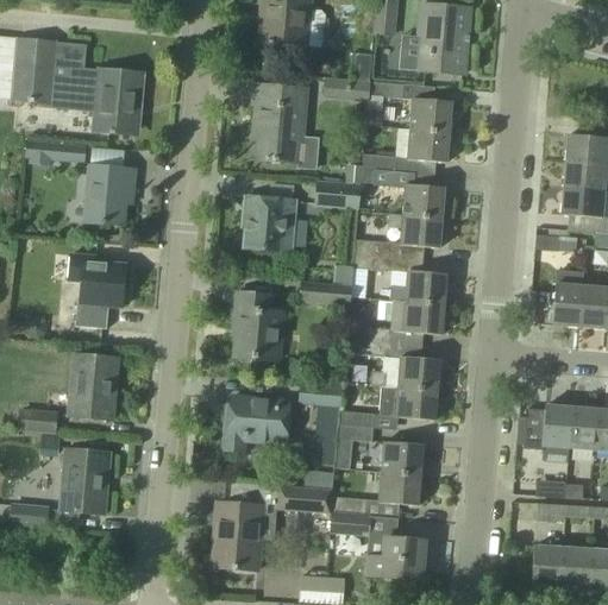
[(309,7),(311,0),(262,0),(258,42),(282,44),(306,46),(307,45),(323,46),(326,13),(321,8),(309,7)]
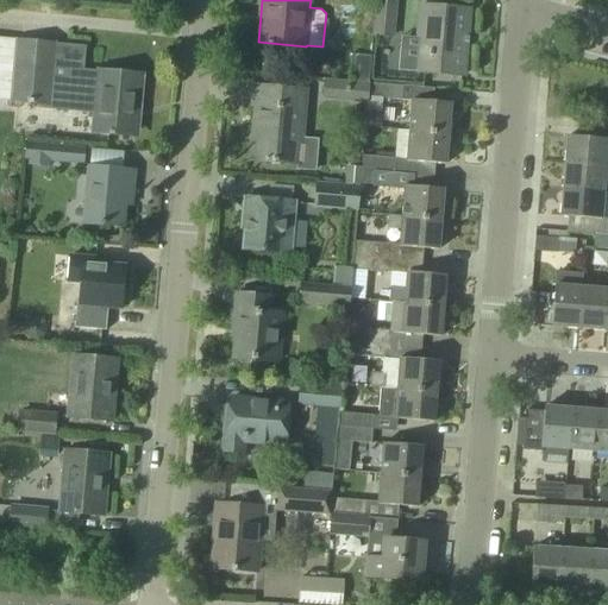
[(377,0),(375,23),(375,32),(394,33),(394,24),(396,0),(377,0)]
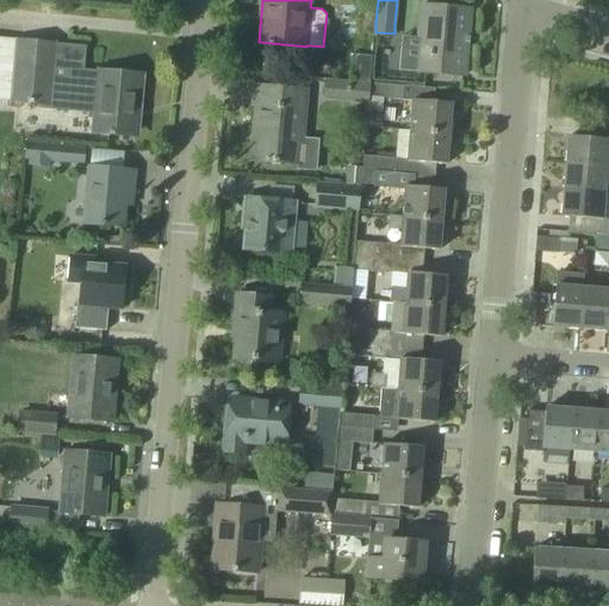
[(420,69),(465,73),(471,7),(422,2),(418,35),(423,35),(420,69)]
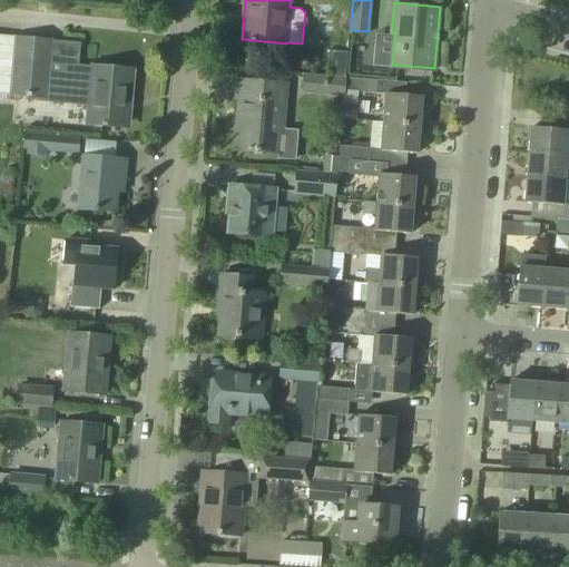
[(47,100),(89,104),(88,121),(100,123),(123,125),(125,98),(131,98),(135,68),(113,66),(79,64),(80,41),(52,38),(54,37),(15,33),(15,36),(0,33),(0,90),(10,91),(10,95),(47,97),(47,100)]
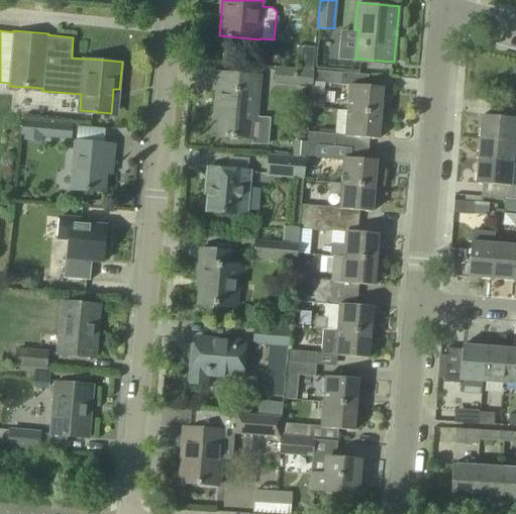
[(299,43),(297,67),(313,69),(315,44),(299,43)]
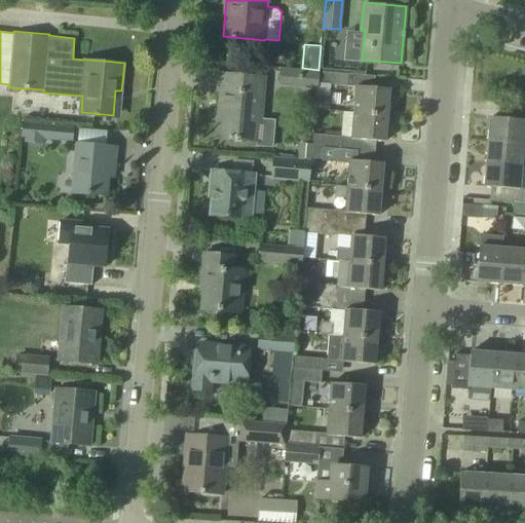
[(280,66),(278,82),(317,86),(319,83),(319,82),(320,70),(319,70),(302,68),(287,66),(280,66)]
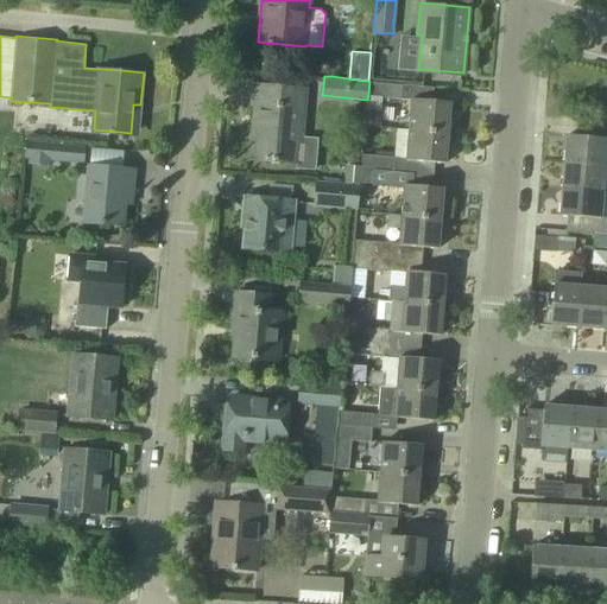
[(370,81),(368,95),(402,97),(403,83),(370,81)]
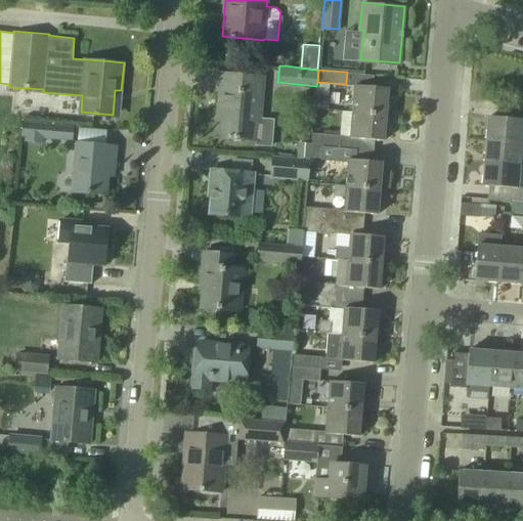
[(236,137),(257,138),(256,142),(272,144),(274,117),(260,116),(263,76),(240,74),(219,72),(218,88),(220,88),(216,135),(236,137)]
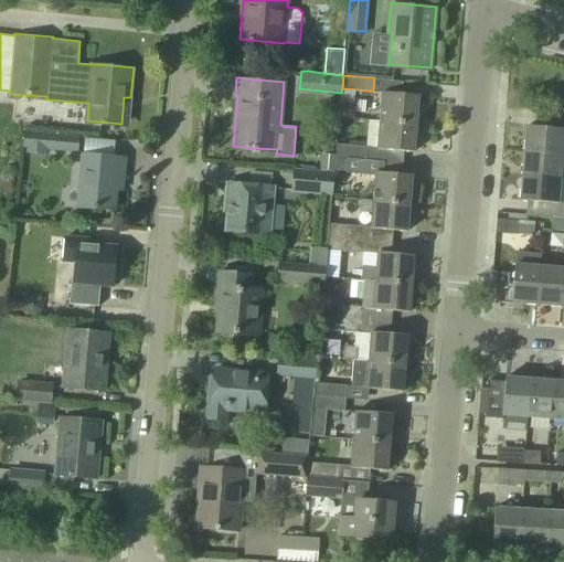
[(383,91),(380,118),(416,122),(418,93),(396,92),(383,91)]
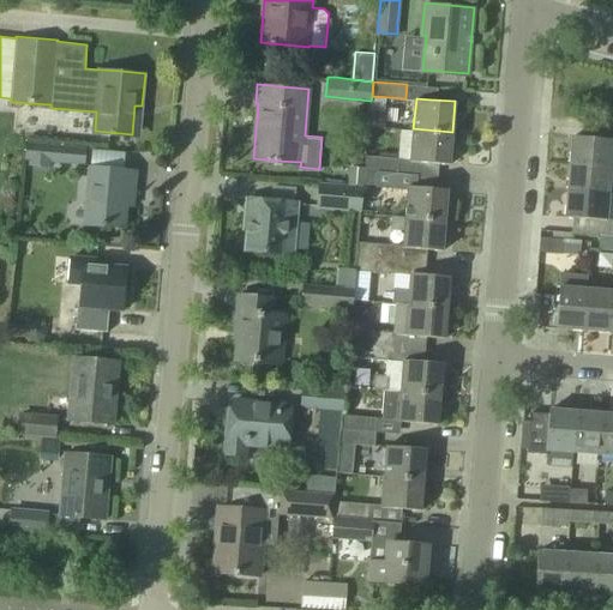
[(413,128),(401,127),(398,157),(367,153),(366,159),(366,168),(438,174),(439,162),(450,163),(452,132),(413,128)]
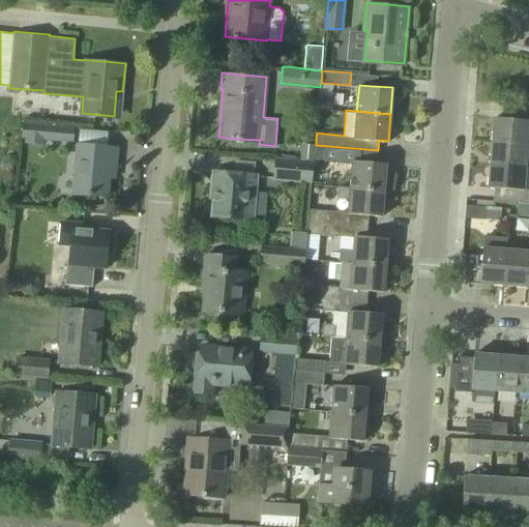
[(494,116),(492,140),(527,143),(528,130),(528,119),(494,116)]
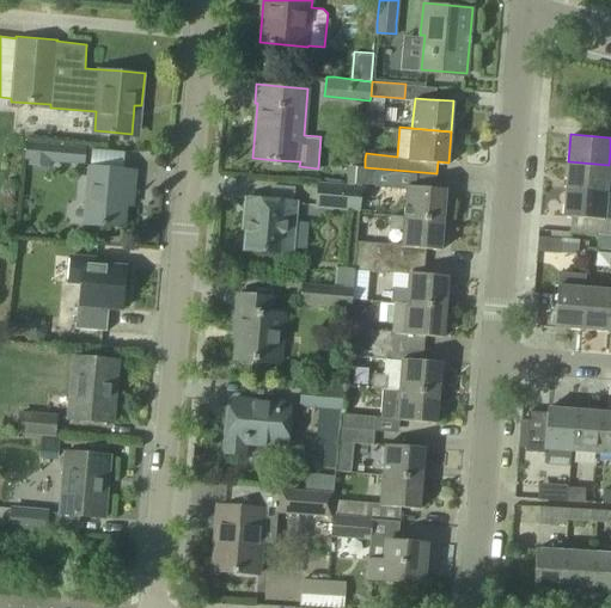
[(49,165),(50,159),(84,163),(86,145),(28,140),(25,158),(30,158),(29,164),(49,165)]
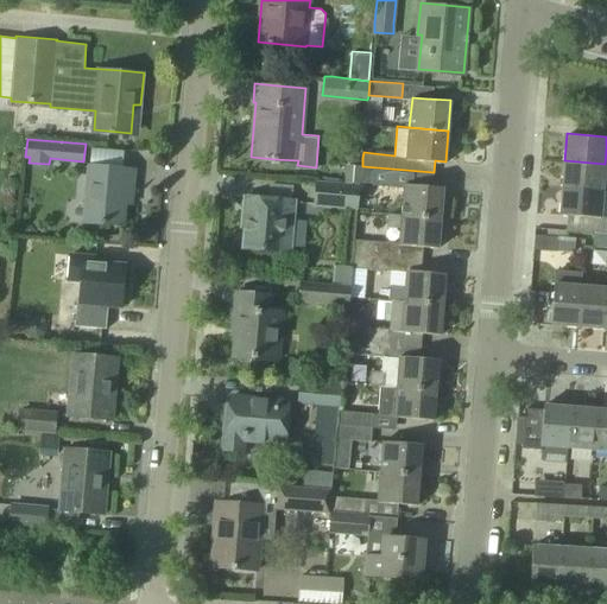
[(121,147),(120,161),(137,164),(138,150),(121,147)]
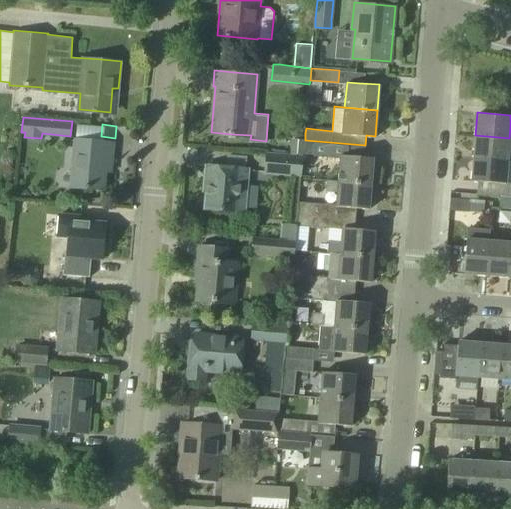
[(509,138),(475,135),(474,157),(508,160),(509,138)]
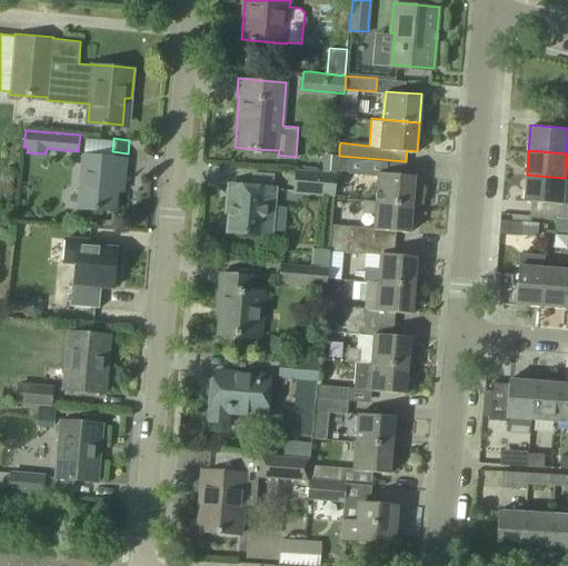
[(126,158),(103,156),(85,155),(80,206),(92,207),(115,209),(118,179),(125,180),(126,158)]
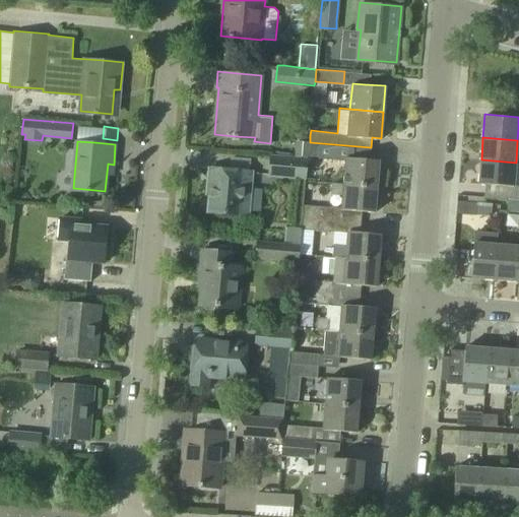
[(310,142),(308,154),(345,157),(344,182),(377,185),(379,158),(370,158),(371,147),(310,142)]
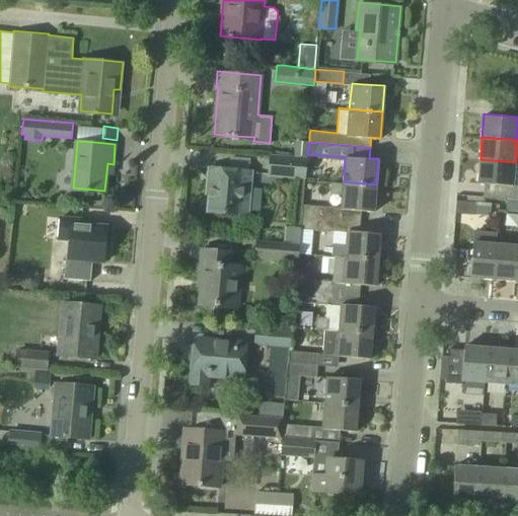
[(307,158),(297,157),(271,154),(269,173),(305,176),(307,158)]
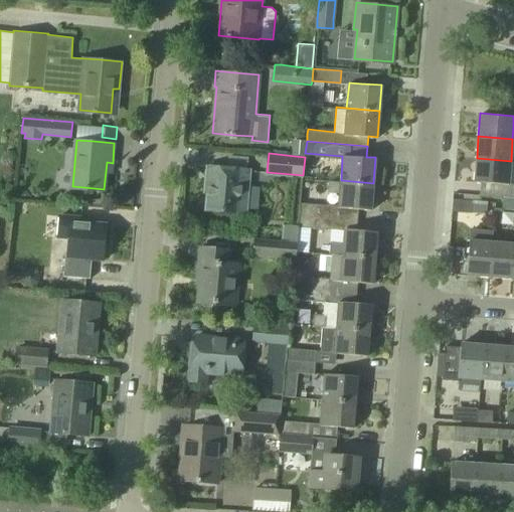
[(513,160),(511,161),(477,158),(475,180),(481,181),(480,194),(503,196),(513,196),(513,160)]
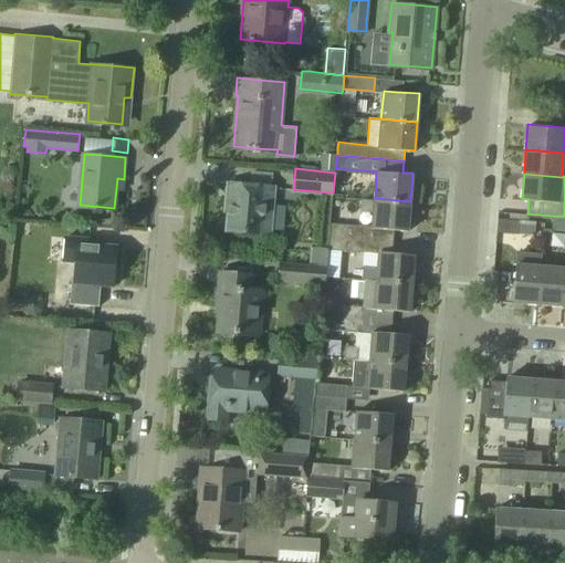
[(228,181),(226,209),(229,209),(227,229),(249,230),(264,232),(270,232),(272,205),(274,186),(250,184),(228,181)]
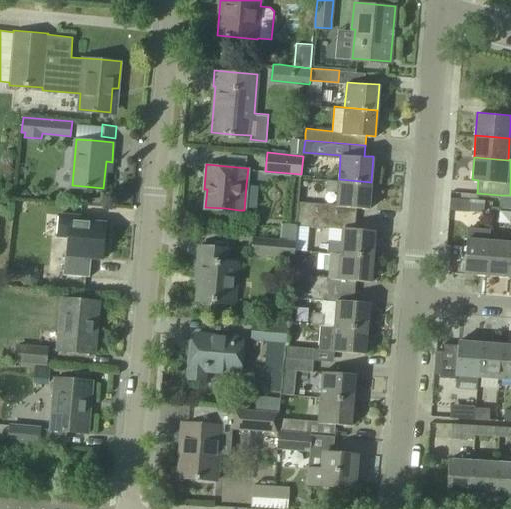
[(339,179),(327,178),(326,190),(338,191),(337,205),(349,206),(369,208),(371,182),(339,179)]
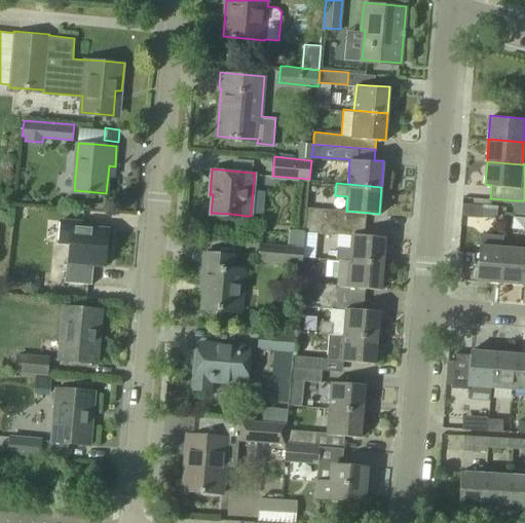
[(524,200),(514,200),(514,212),(524,212),(524,200)]
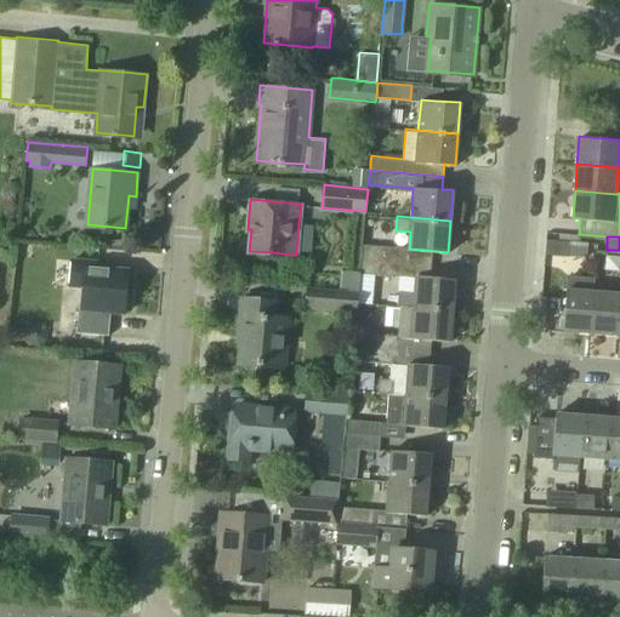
[(587,255),(587,241),(570,240),(569,253),(587,255)]
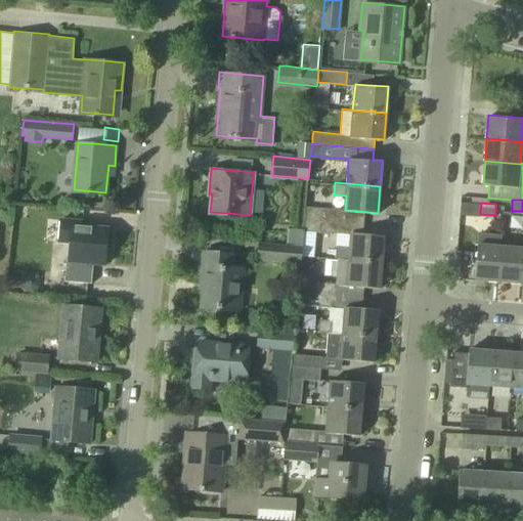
[(334,220),(335,208),(307,206),(306,218),(334,220)]
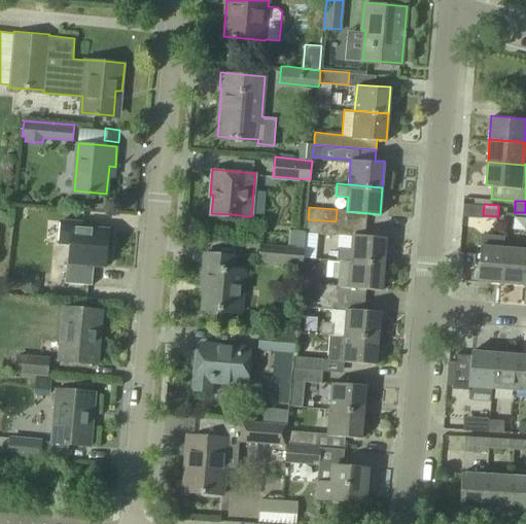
[(62,219),(60,242),(70,242),(69,262),(68,262),(66,281),(93,283),(95,264),(106,265),(107,260),(109,258),(110,250),(108,247),(110,229),(94,226),(95,222),(86,221),(62,219)]
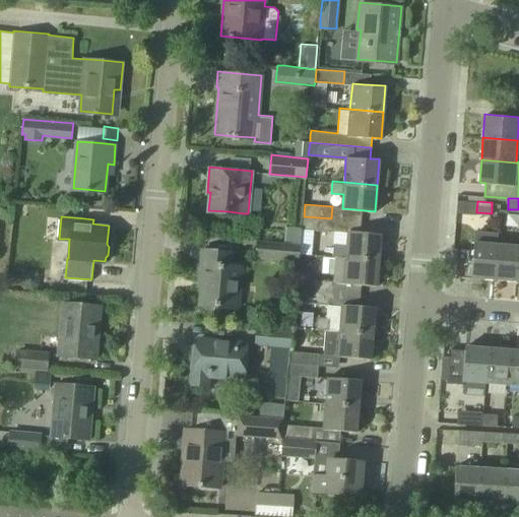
[(331,218),(304,216),(303,228),(330,230),(331,218)]
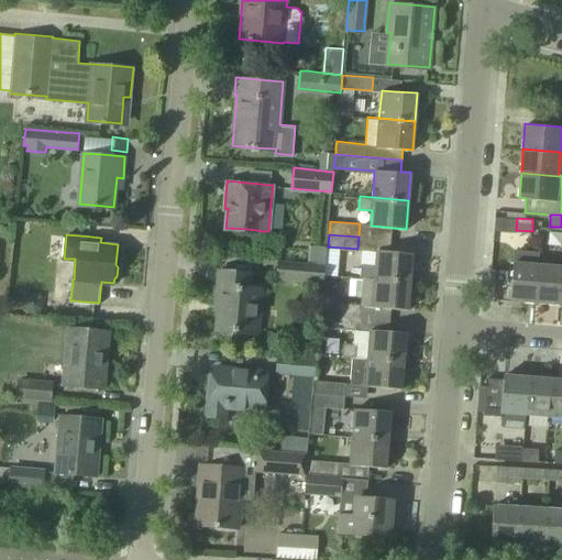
[(297,248),(296,261),(326,264),(327,245),(310,243),(309,249),(297,248)]
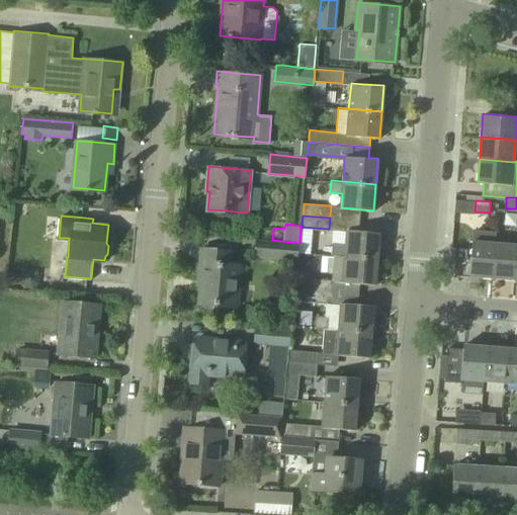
[(474,229),(472,240),(469,275),(493,276),(495,242),(496,231),(474,229)]
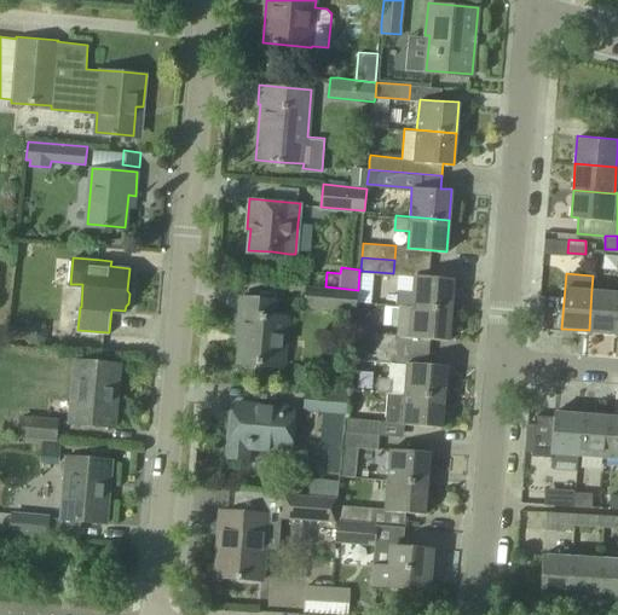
[(396,302),(399,303),(451,308),(454,277),(429,276),(415,274),(402,274),(400,290),(396,302)]
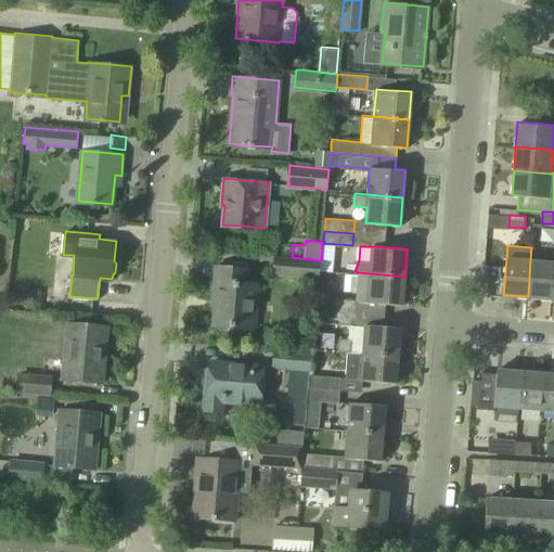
[(321,260),(292,257),(275,255),(273,273),(319,278),(321,260)]
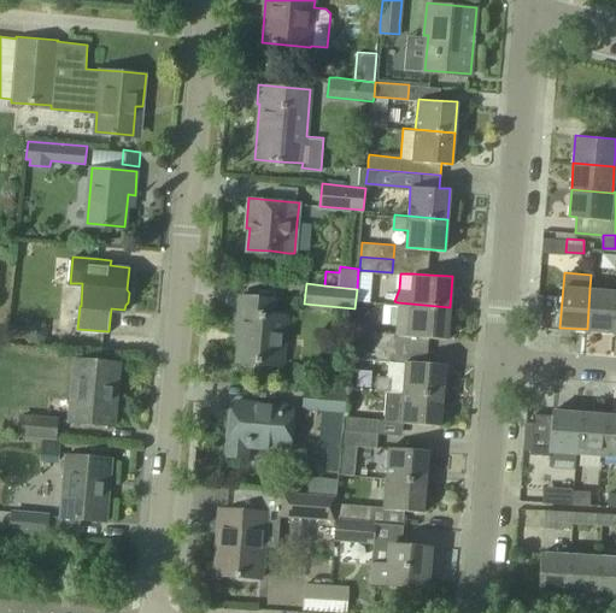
[(614,331),(615,311),(615,290),(594,289),(590,288),(587,329),(614,331)]
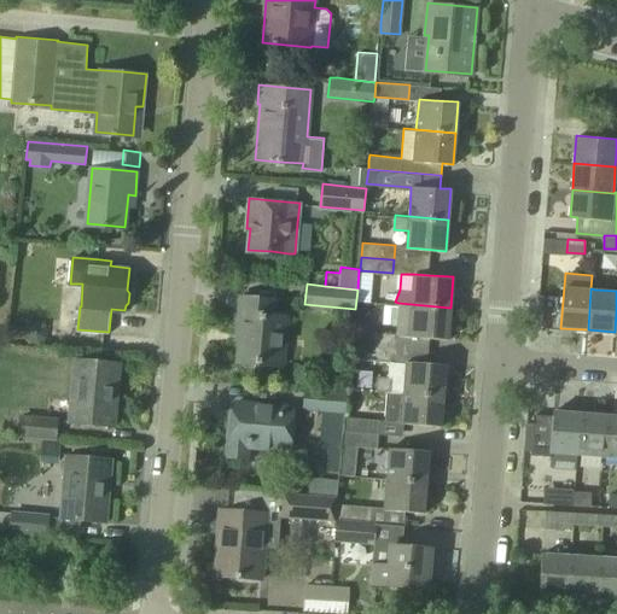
[(265,298),(240,296),(237,332),(242,332),(239,361),(283,364),(287,316),(275,315),(277,299),(265,298)]
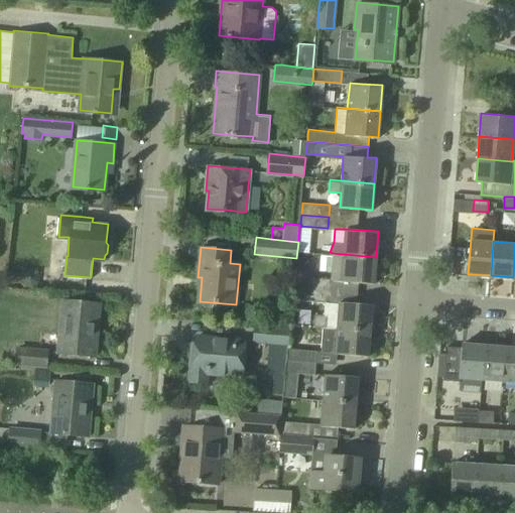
[(332,290),(333,278),(342,278),(341,280),(354,281),(374,283),(376,257),(333,253),(331,278),(306,276),(306,273),(295,272),(294,286),(332,290)]
